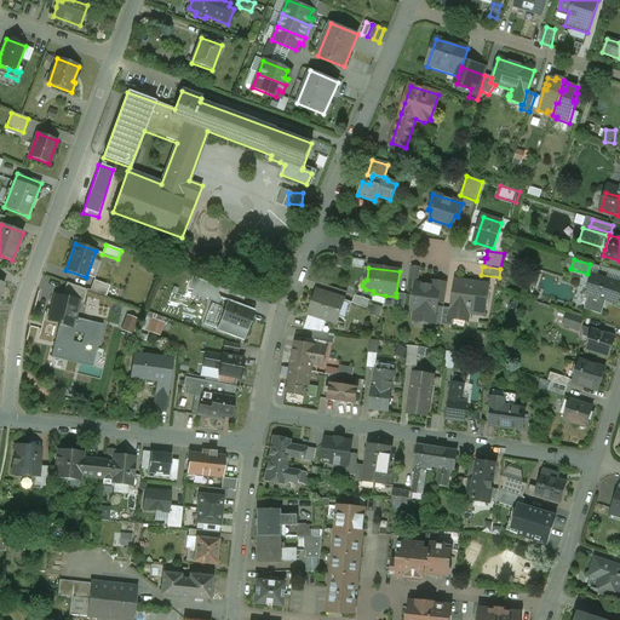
[(619,297),(619,283),(592,275),(585,294),(592,297),(587,310),(601,315),(606,300),(618,305),(619,297)]
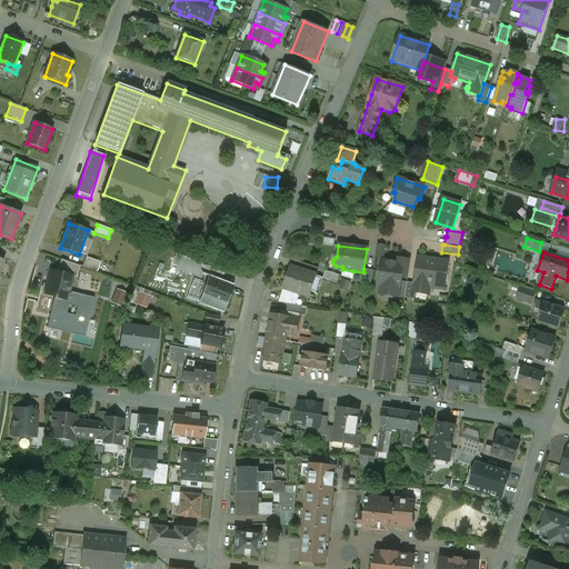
[(187,259),(181,256),(177,267),(183,269),(187,259)]
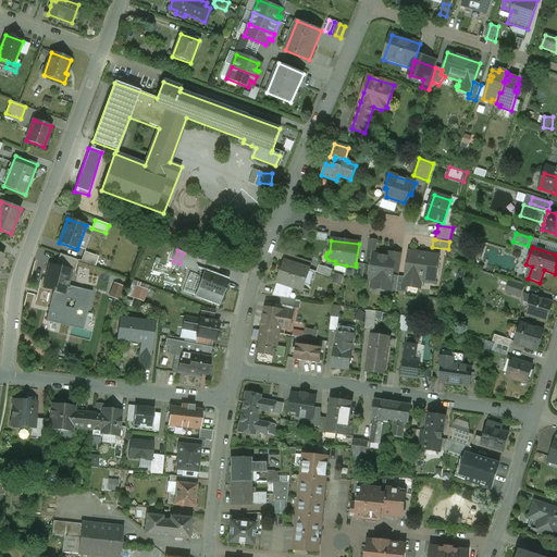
[(98,257),(84,251),(81,262),(95,267),(98,257)]
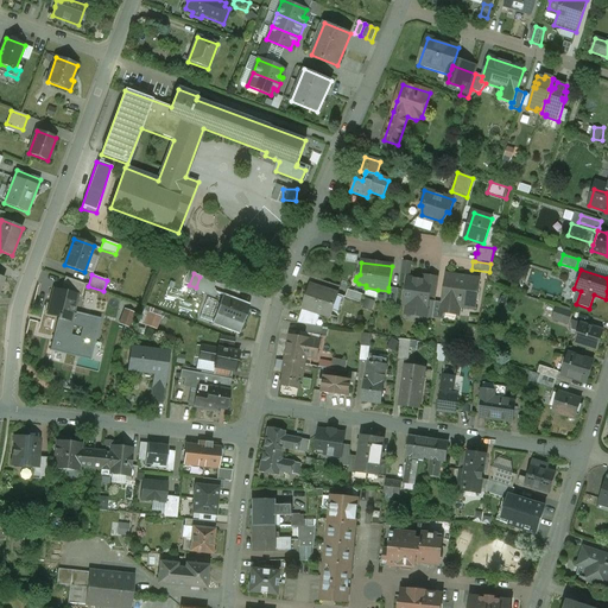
[(479,279),(447,274),(442,303),(441,312),(445,314),(445,311),(458,312),(460,305),(475,308),(479,279)]
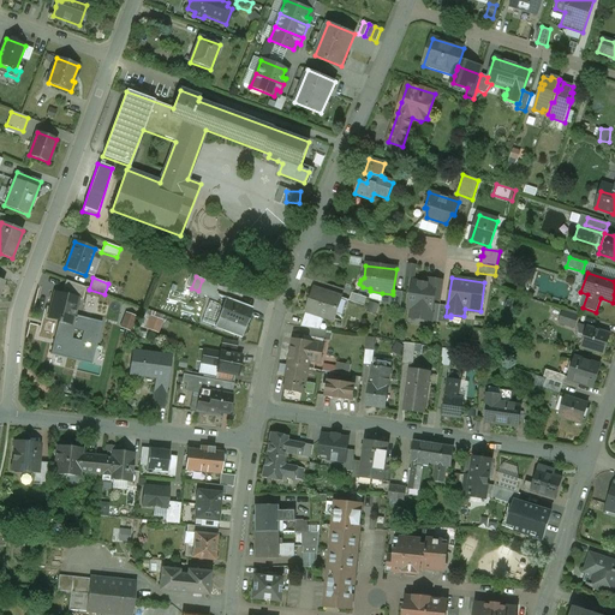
[(443,281),(428,279),(428,284),(436,285),(434,299),(441,300),(443,281)]
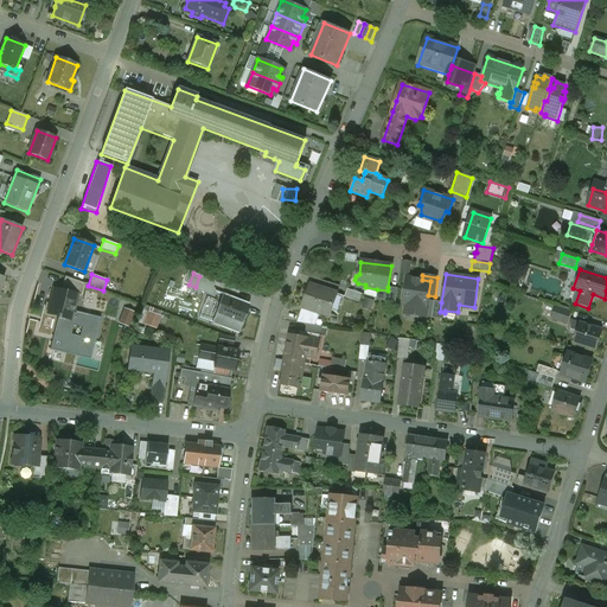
[(215,282),(199,276),(196,287),(212,292),(215,282)]
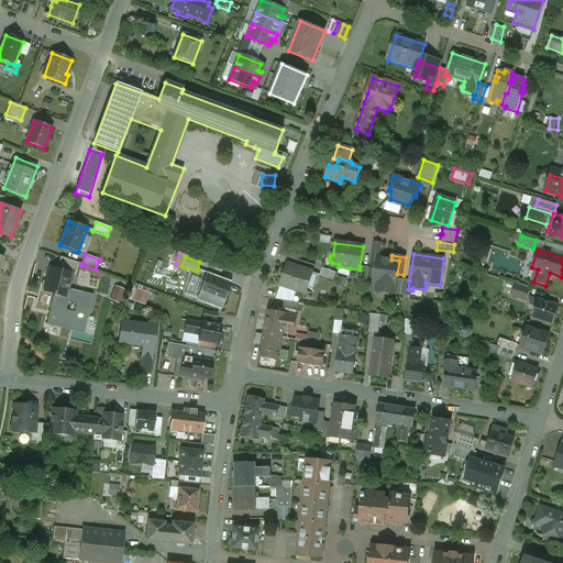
[(79,264),(61,257),(55,271),(72,274),(72,275),(76,276),(79,264)]
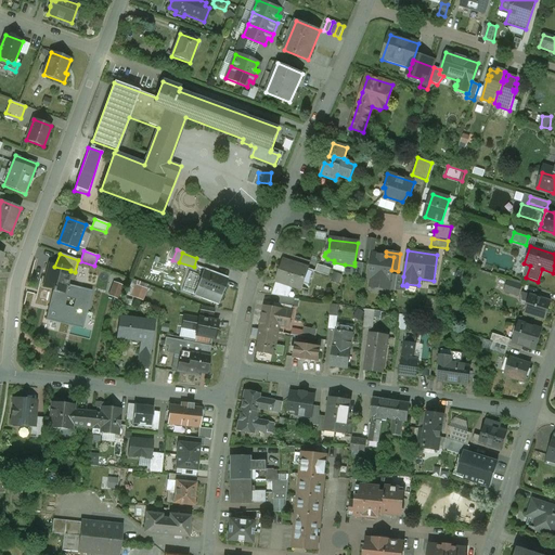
[(386,256),(372,255),(369,278),(372,279),(371,287),(388,289),(391,270),(394,257),(386,256)]
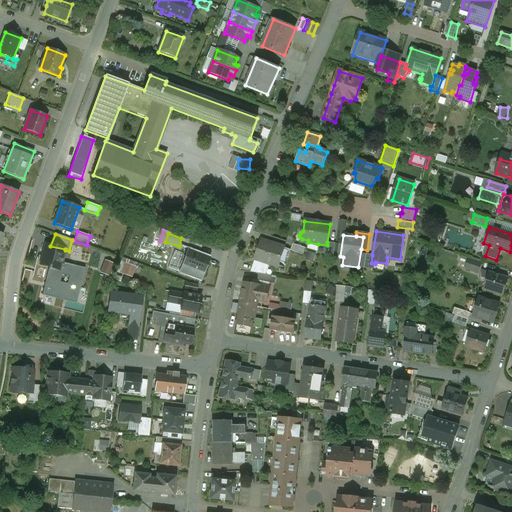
[(284,248),(261,241),(255,259),(267,263),(267,264),(269,264),(278,267),(281,256),(284,249),(284,248)]
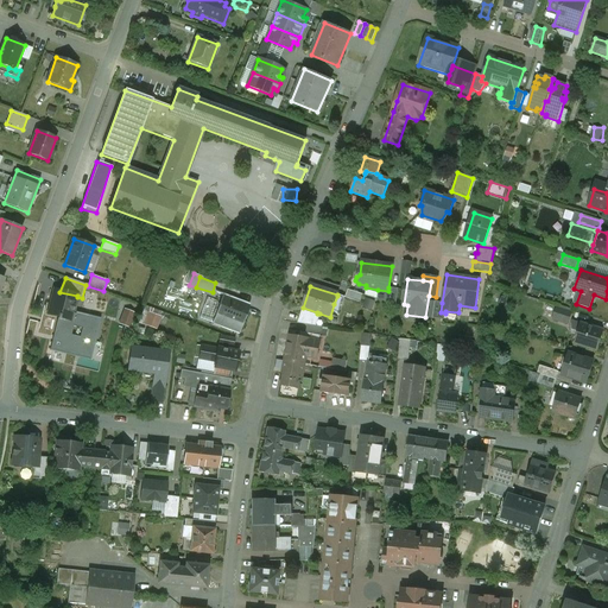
[(399,290),(388,287),(388,291),(378,290),(378,299),(397,305),(399,290)]
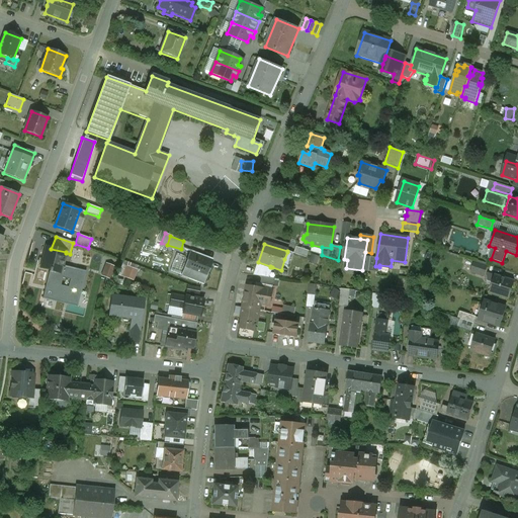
[(51,249),(47,247),(41,267),(50,269),(49,272),(51,272),(51,271),(61,273),(63,265),(66,253),(66,252),(51,249)]
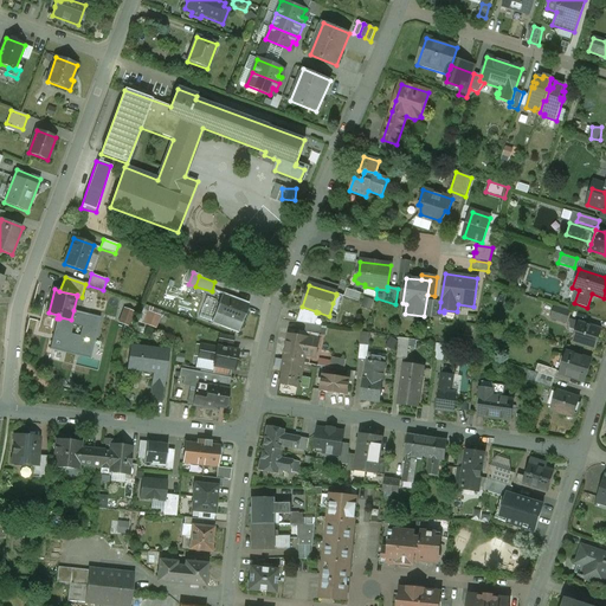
[(361,294),(347,289),(345,297),(359,302),(361,294)]
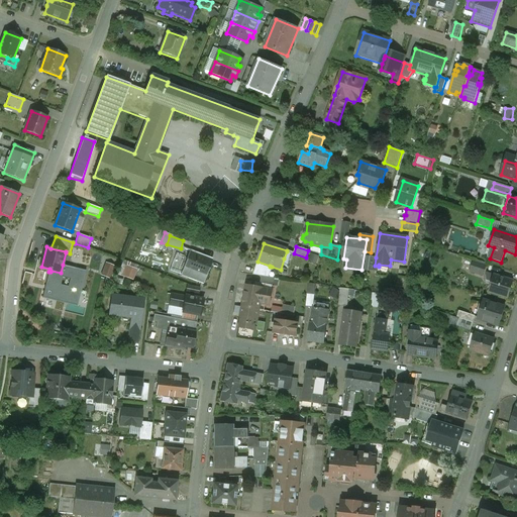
[(205,254),(194,251),(188,269),(207,275),(212,260),(205,257),(205,254)]
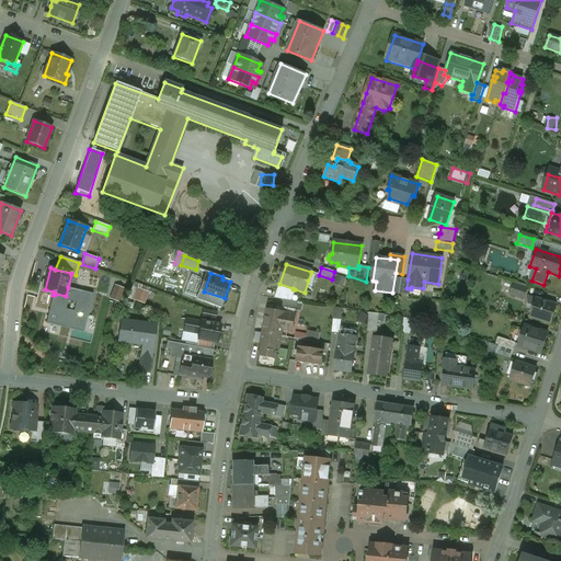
[(336,284),(344,286),(346,277),(339,275),(336,284)]
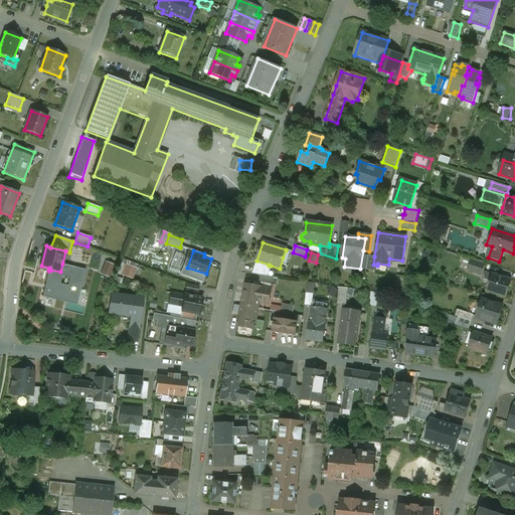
[(374,256),(368,255),(366,270),(376,272),(377,266),(373,265),(374,256)]
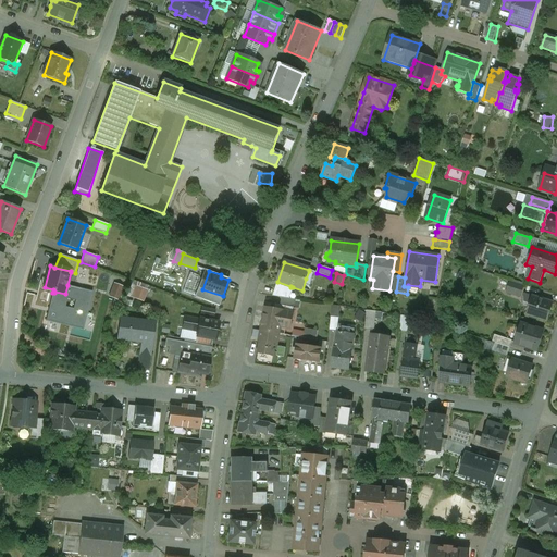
[(291,286),(277,282),(277,283),(279,283),(274,296),(282,298),(288,298),(293,287),(291,287),(291,286)]
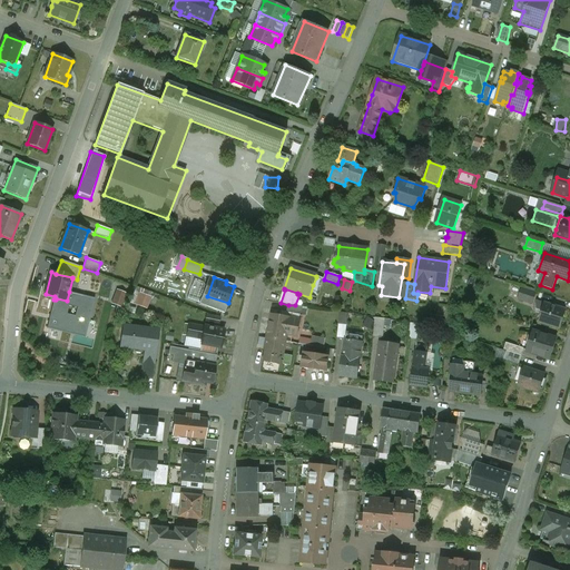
[(536,293),(521,288),(518,300),(533,304),(536,293)]
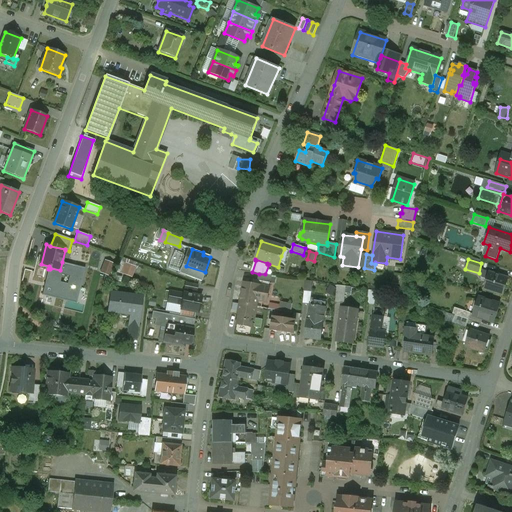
[(113,264),(105,261),(101,273),(108,276),(113,264)]
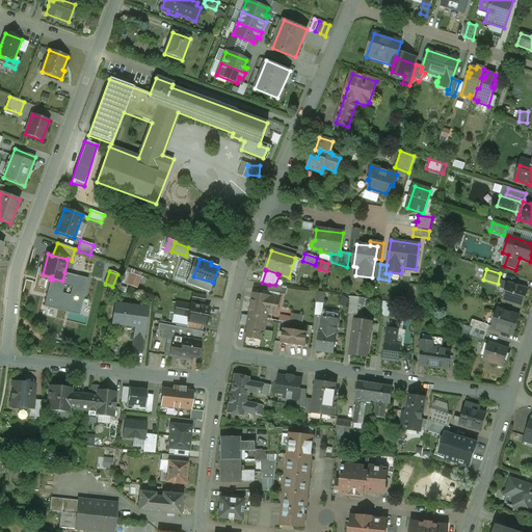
[(138,289),(142,277),(128,271),(124,283),(138,289)]
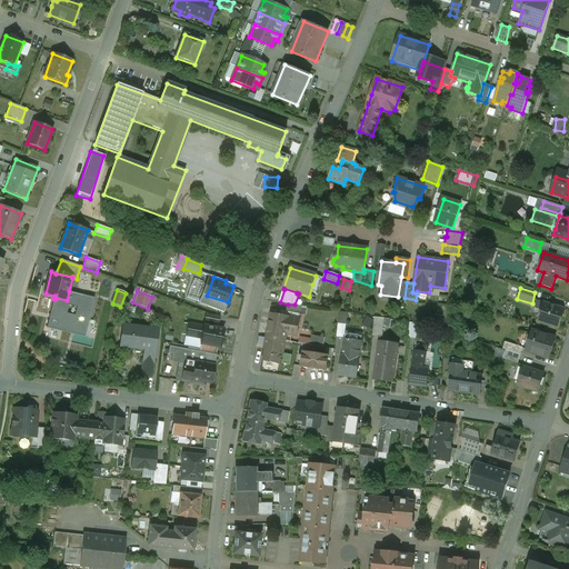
[(56,299),(53,299),(47,328),(85,338),(95,298),(69,291),(67,300),(56,298),(56,299)]
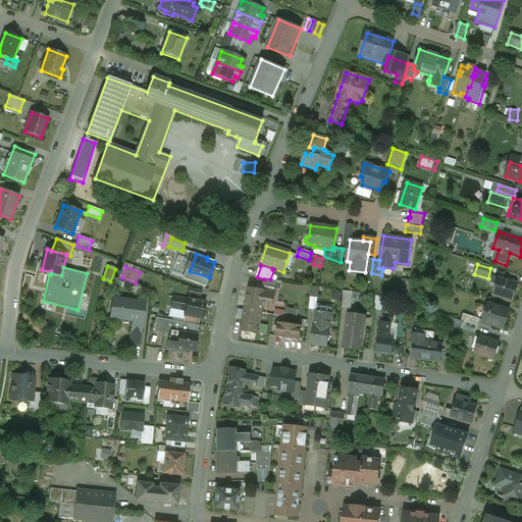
[(493,276),(493,277),(490,276),(488,283),(489,285),(496,288),(499,278),(493,276)]
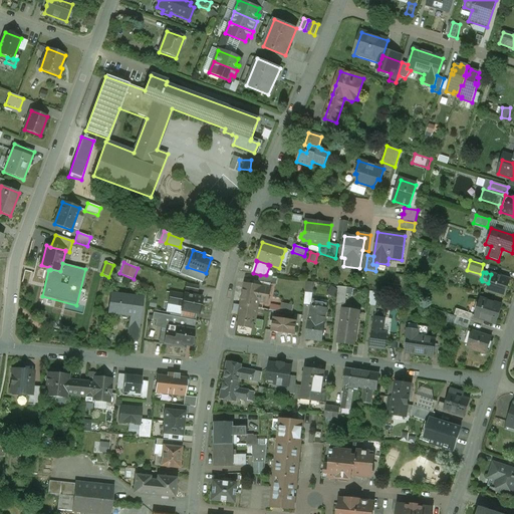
[(510,279),(491,273),(488,283),(486,290),(504,296),(510,279)]
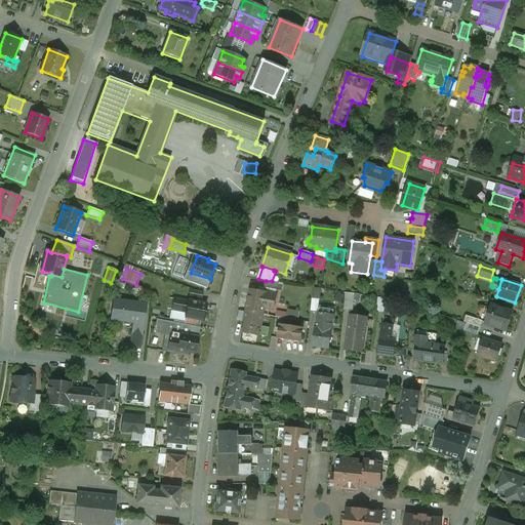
[(272,281),(266,281),(265,288),(277,290),(278,282),(272,281)]
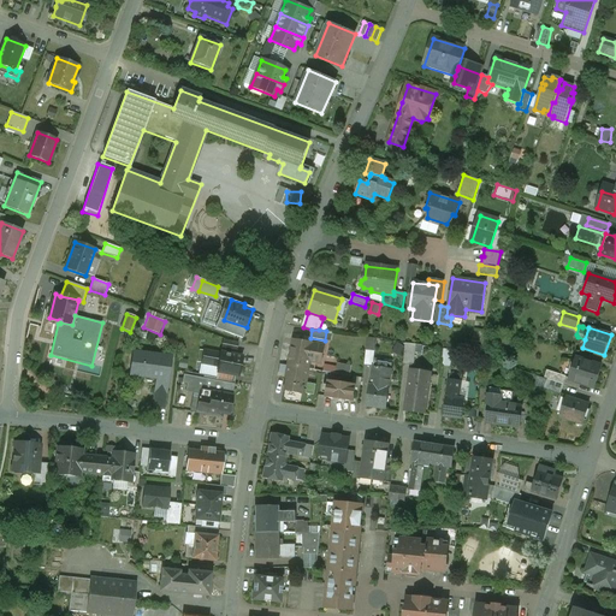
[(375,339),(367,338),(366,351),(375,353),(375,339)]
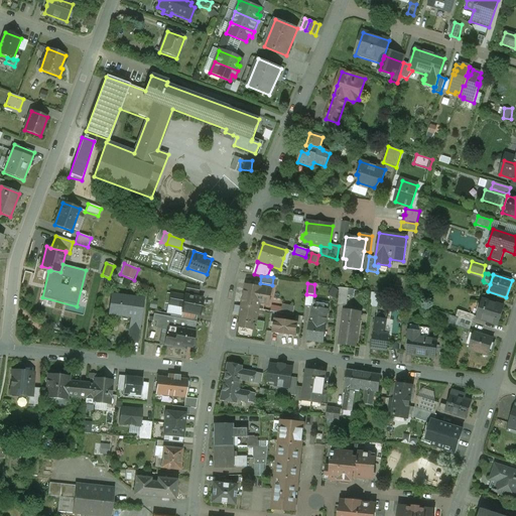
[(254,287),(246,285),(242,306),(259,309),(260,302),(262,288),(254,287)]
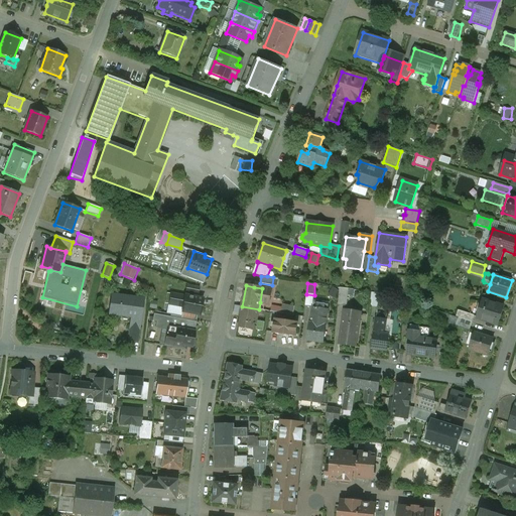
[(271,290),(262,288),(260,302),(268,304),(271,290)]
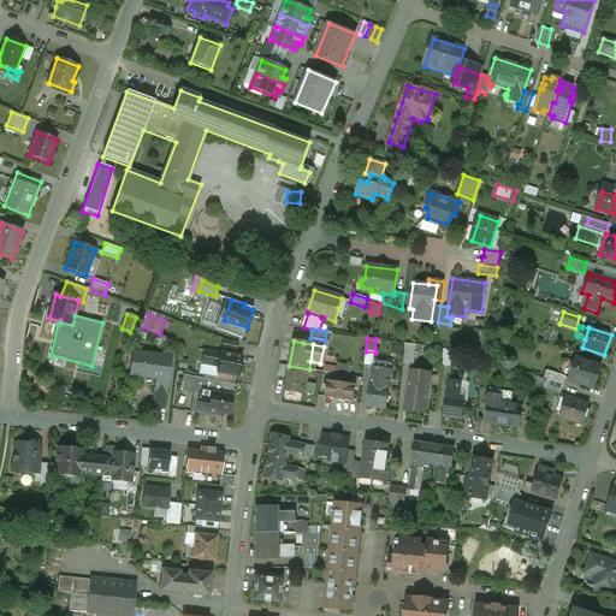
[(415,345),(406,344),(403,365),(414,366),(415,354),(414,354),(415,345)]
